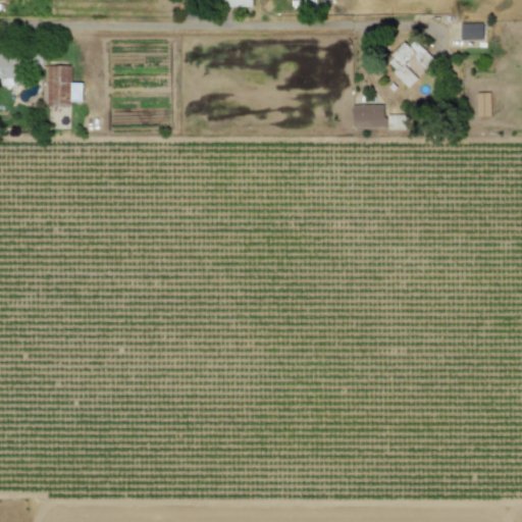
[(482,23),(460,22),(459,40),(482,41),(482,23)]
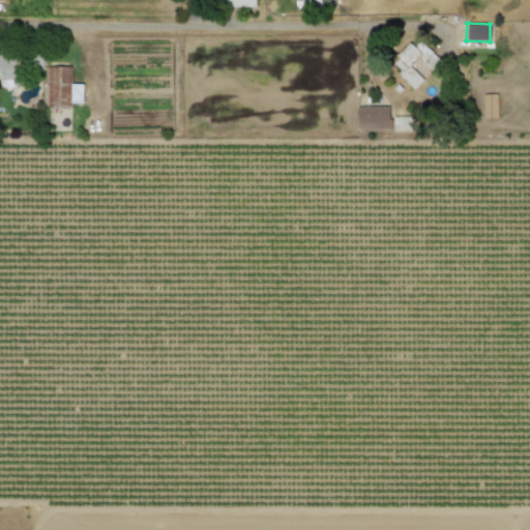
[(409,64),(417,57),(432,72),(442,63),(418,38),(390,64),(414,89),(423,80),(409,64)]
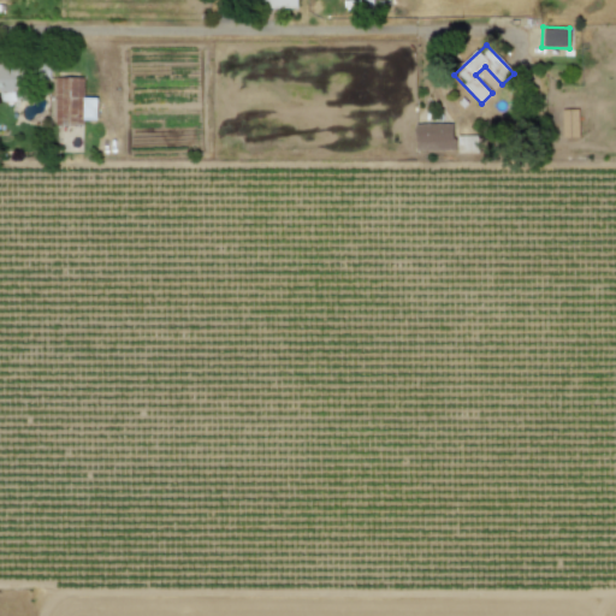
[(0,100),(18,101),(19,67),(0,66),(0,100)]
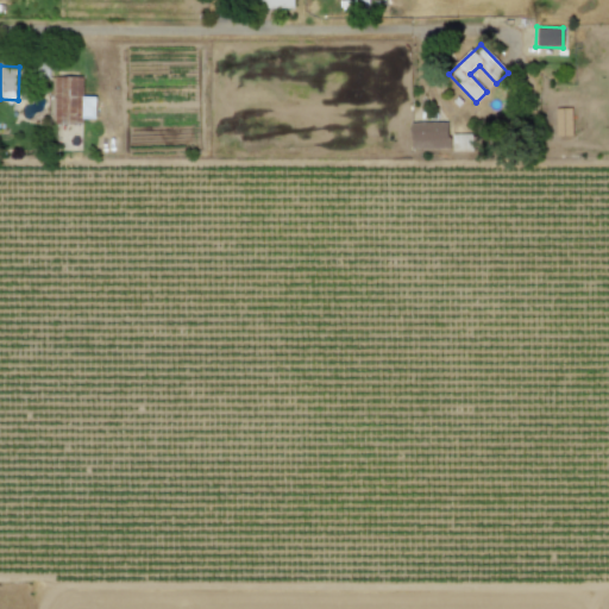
[(54,121),(94,123),(95,96),(82,96),(82,76),(54,76),(54,121)]
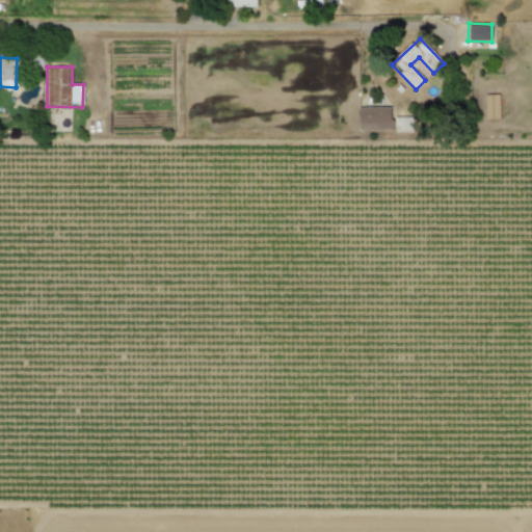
[(358,107),(358,130),(392,129),(391,106),(358,107)]
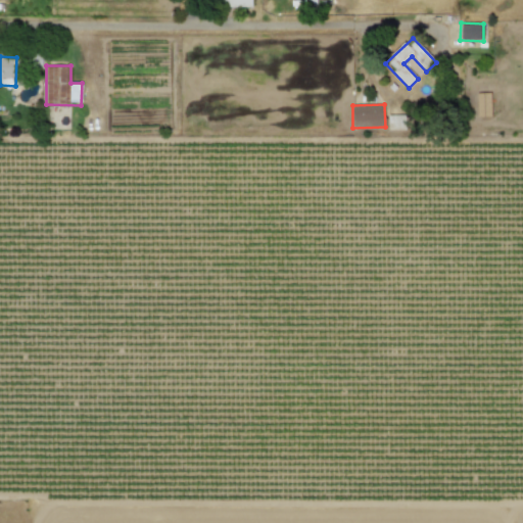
[(405,130),(405,115),(388,116),(388,130),(405,130)]
